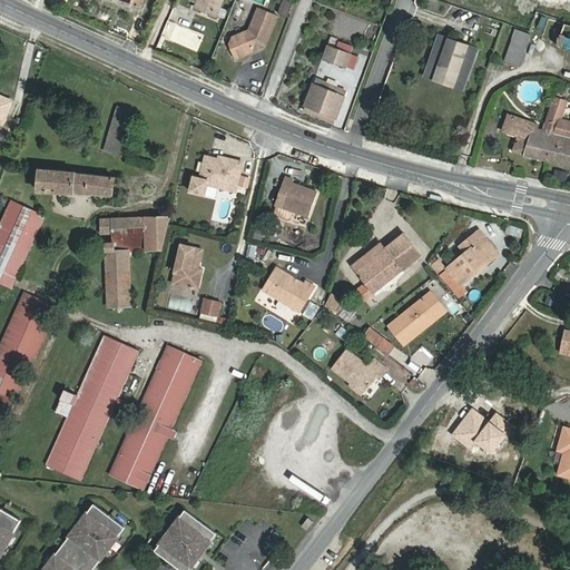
[(141,0),(108,0),(139,10),(141,0)]
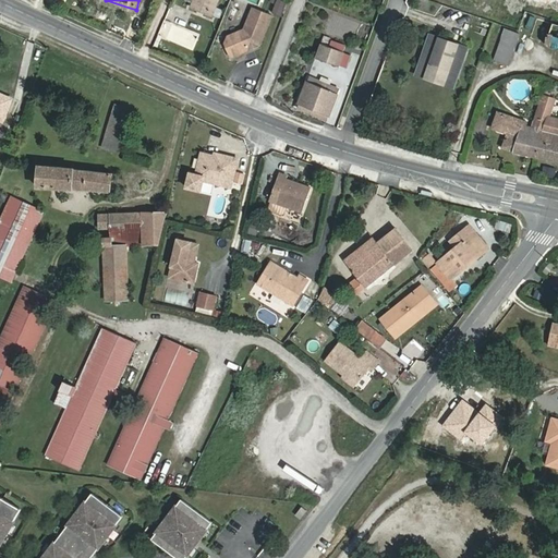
[(194,0),(192,8),(211,16),(217,0),(194,0)]
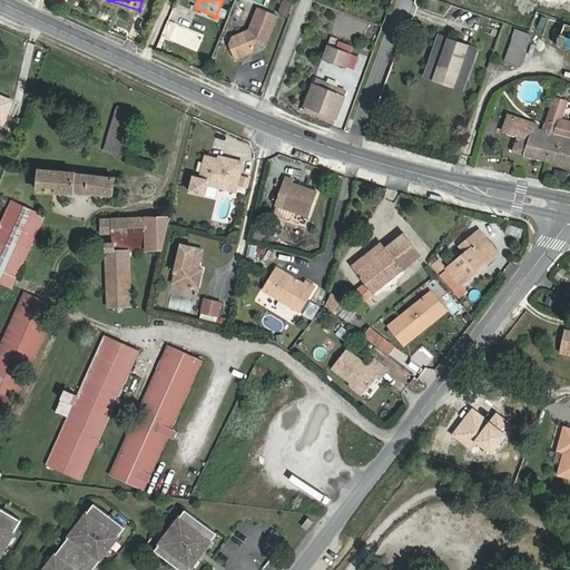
[(281,0),(276,13),(287,17),(293,3),(284,0),(281,0)]
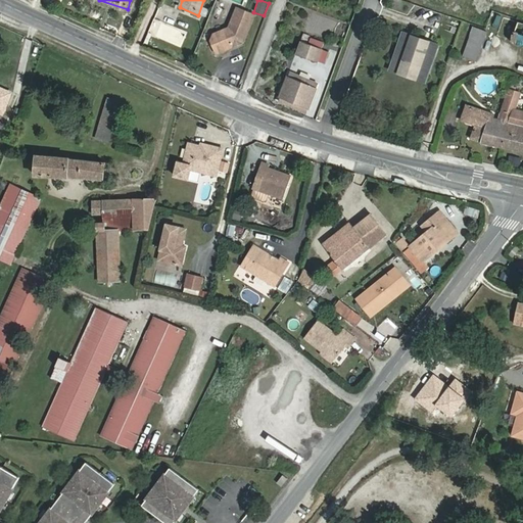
[(256,15),(238,7),(229,29),(215,34),(211,41),(218,54),(244,43),(256,15)]
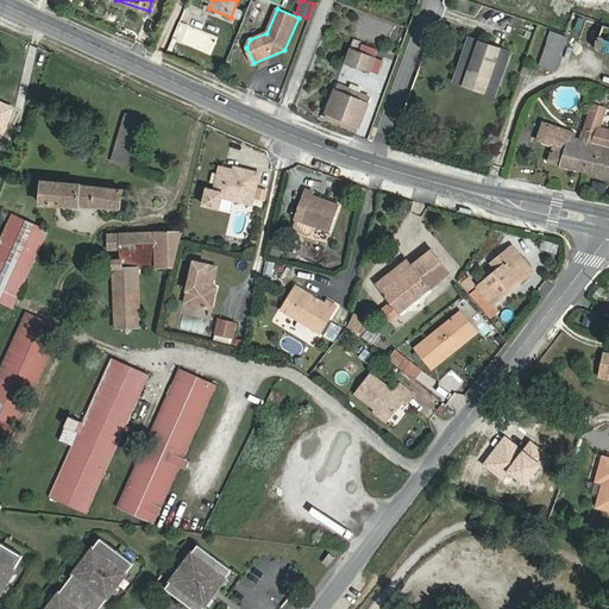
[(604,25),(589,20),(582,44),(596,49),(604,25)]
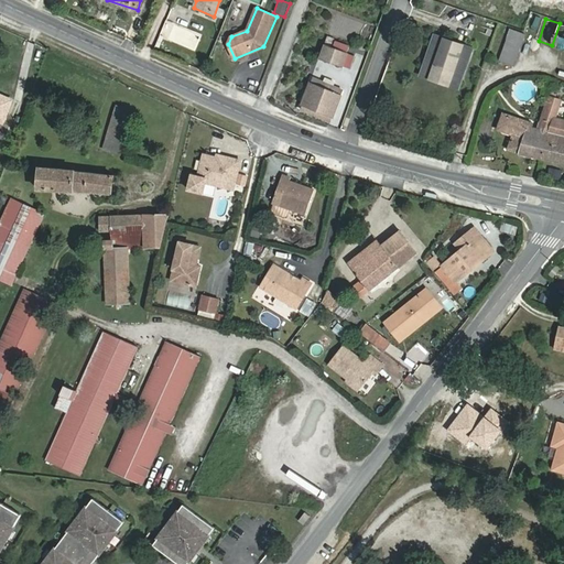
[(563,49),(563,24),(560,23),(552,45),(563,49)]
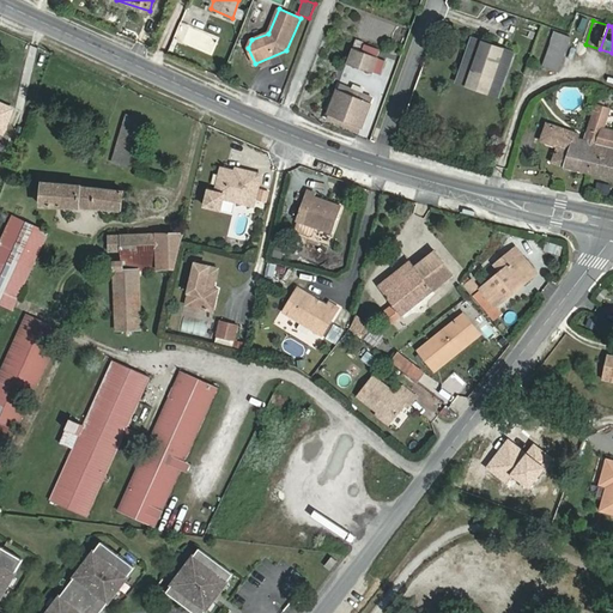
[(571,37),(556,32),(544,66),(559,72),(571,37)]
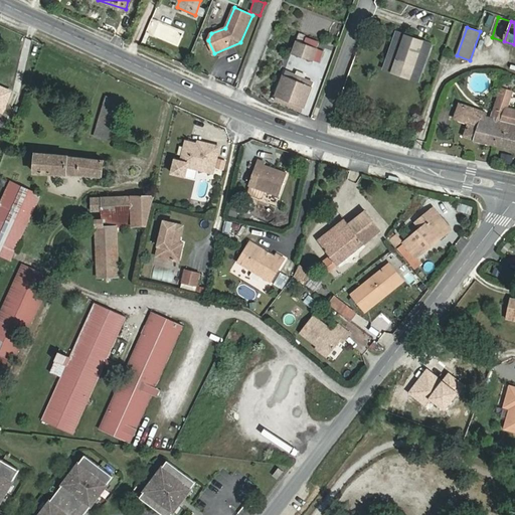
[(395,66),(420,75),(432,44),(397,32),(393,43),(402,46),(395,66)]
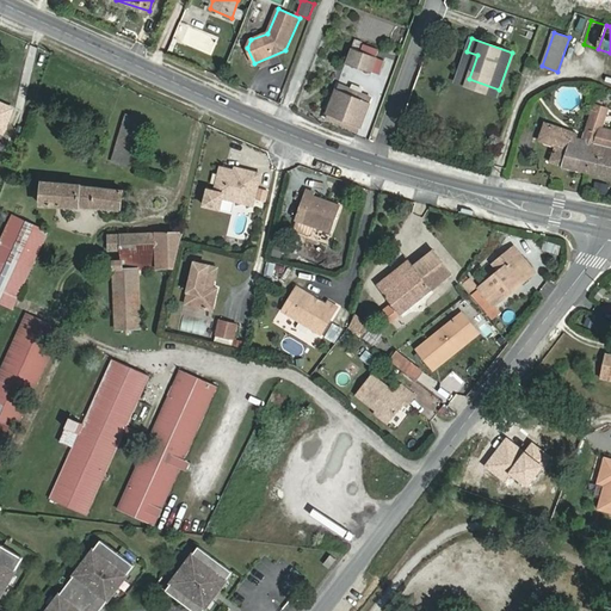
[(355,41),(346,63),(371,72),(376,57),(375,57),(378,49),(364,44),(365,43),(355,41)]
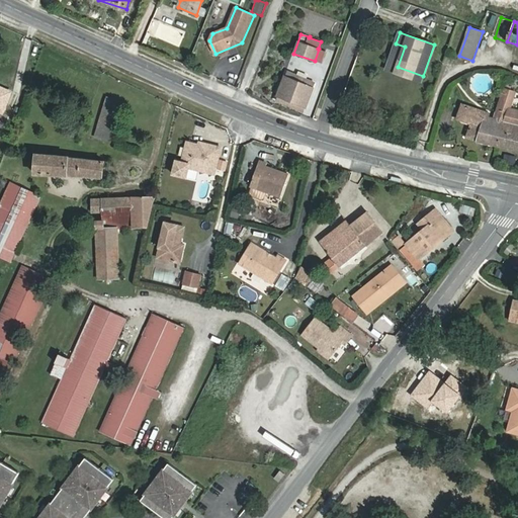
[(396,44),(386,69),(421,80),(423,76),(398,67),(405,47),(396,44)]
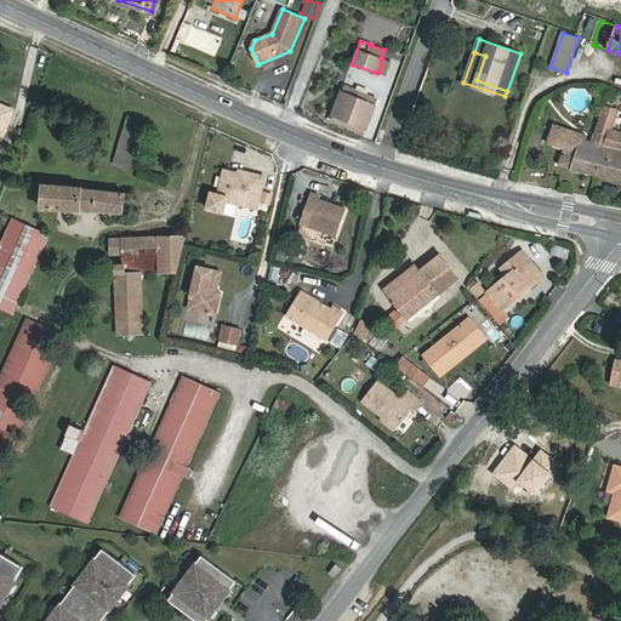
[(345,86),(332,115),(368,129),(379,100),(368,95),(369,90),(358,85),(355,90),(345,86)]
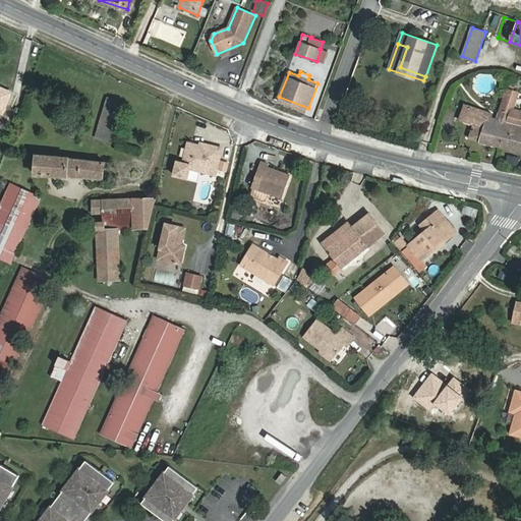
[(0,112),(3,114),(11,93),(0,88),(0,112)]
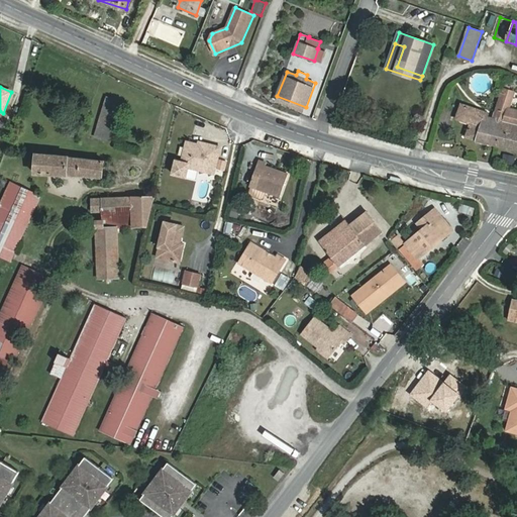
[(502,122),(496,145),(516,150),(516,110),(509,109),(514,92),(504,89),(494,119),(502,122)]
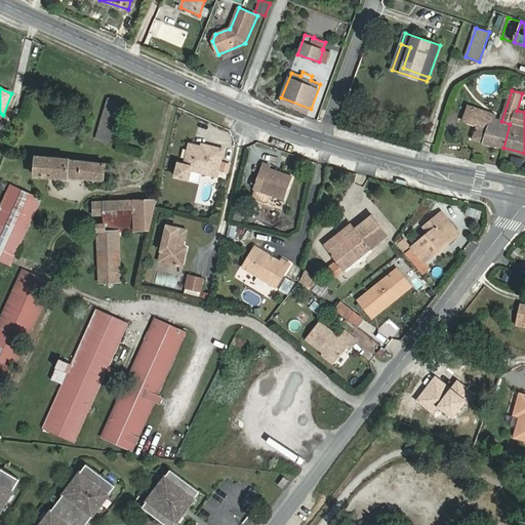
[(121,104),(110,99),(97,138),(109,143),(121,104)]
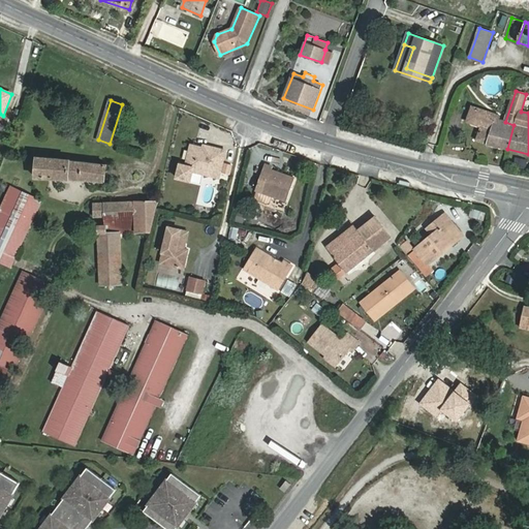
[(487,144),(507,149),(514,125),(505,122),(499,120),(500,117),(472,107),(467,122),(481,126),(477,141),(487,144)]
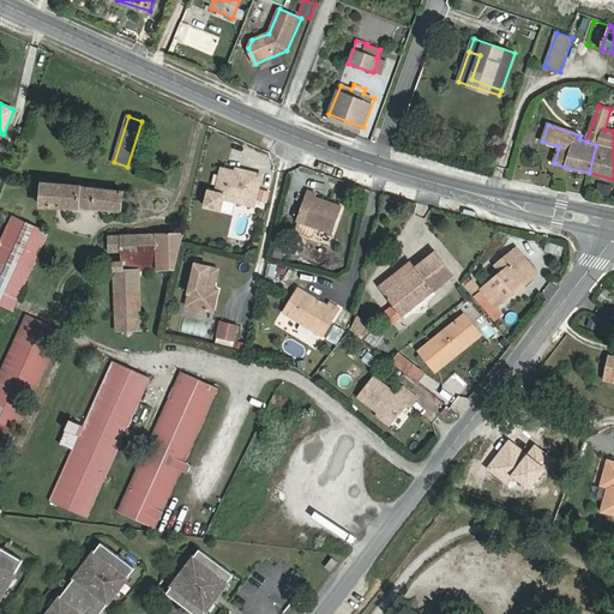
[(222,168),(216,192),(210,191),(205,206),(221,210),(224,199),(254,206),(263,175),(236,169),(236,172),(222,168)]
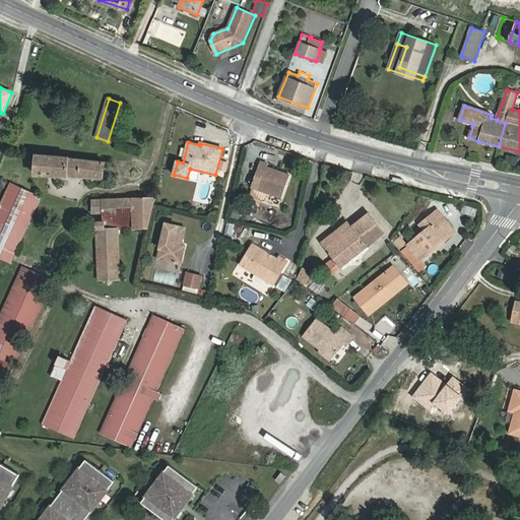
[(105,161),(85,159),(70,157),(35,155),(34,158),(38,159),(36,175),(69,177),(103,180),(105,161)]
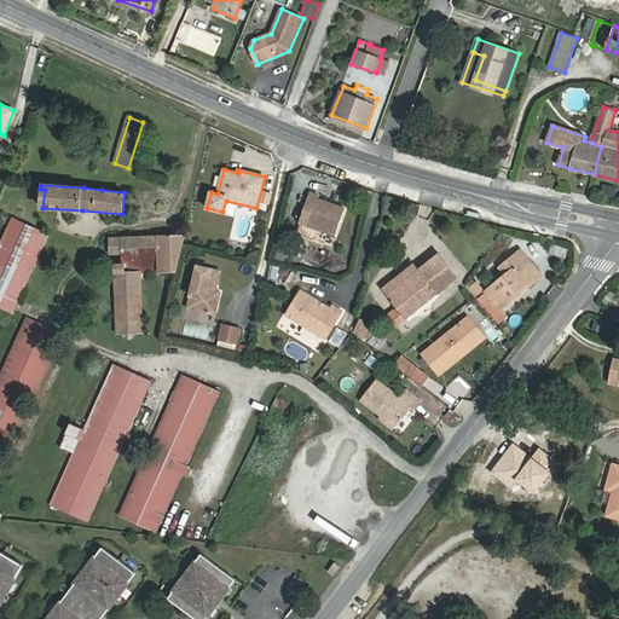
[(311,192),(300,224),(335,236),(345,209),(317,198),(318,195),(311,192)]
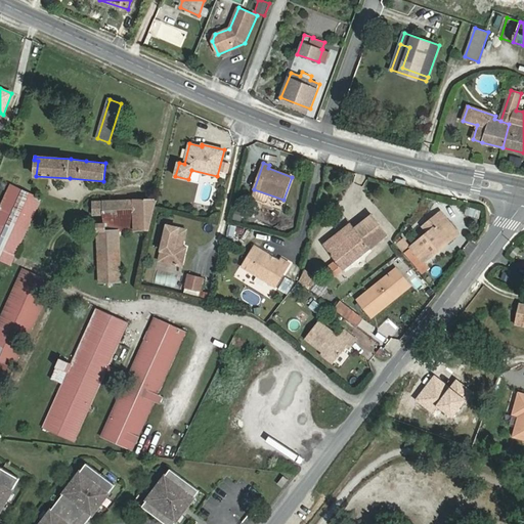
[(11,185),(0,209),(0,259),(10,264),(27,229),(40,199),(11,185)]
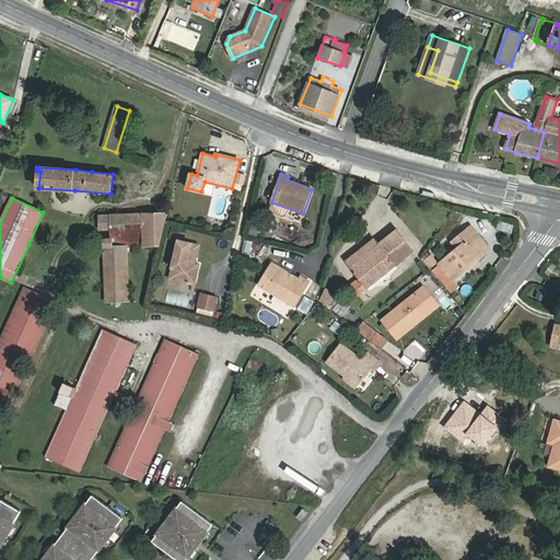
[(143,246),(161,245),(167,213),(142,213),(129,214),(111,216),(101,217),(101,230),(112,230),(112,238),(105,238),(105,247),(107,302),(129,301),(127,247),(143,246)]
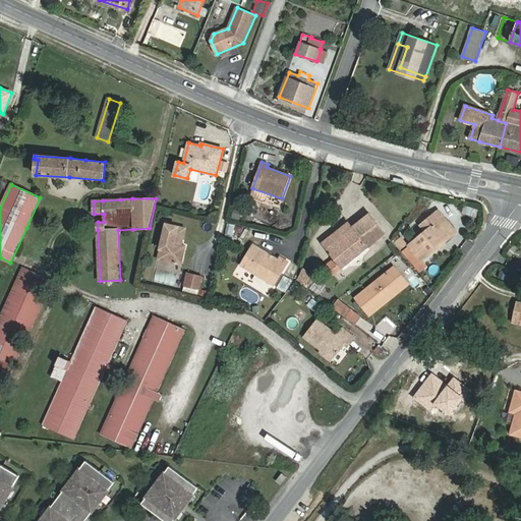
[(474,217),(476,210),(462,206),(460,214),(474,217)]
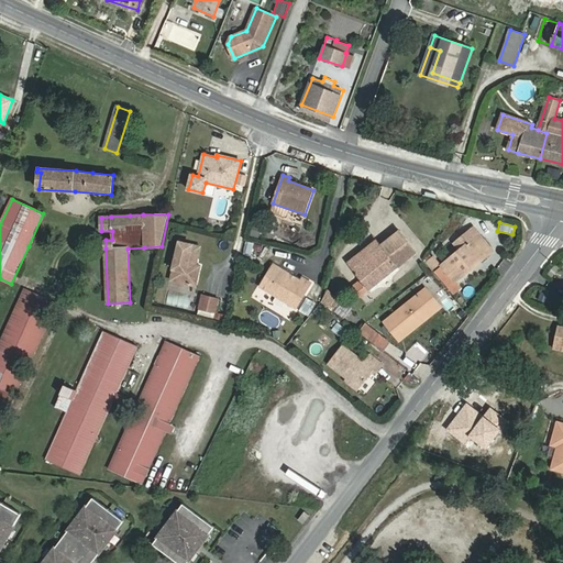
[(454,243),(460,251),(442,266),(455,283),(471,269),(470,267),(485,254),(473,240),(479,234),(474,227),(454,243)]
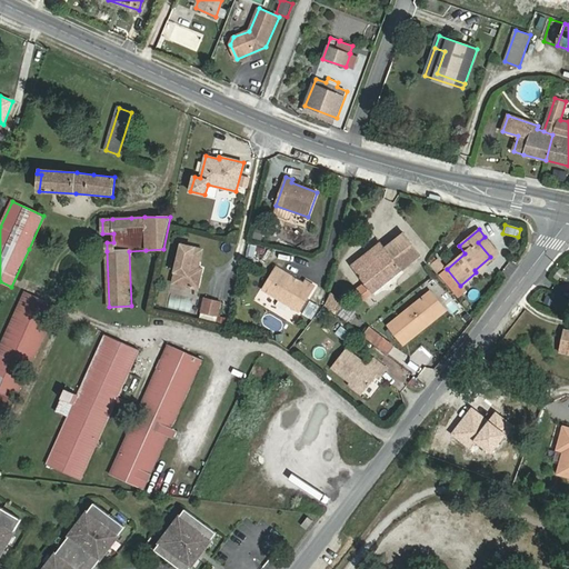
[(373,293),(421,256),(405,235),(363,265),(360,260),(351,267),(365,282),(373,293)]
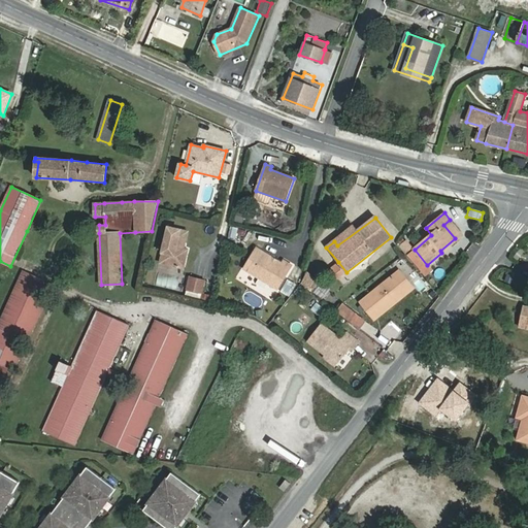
[(245,242),(249,231),(230,226),(227,237),(245,242)]
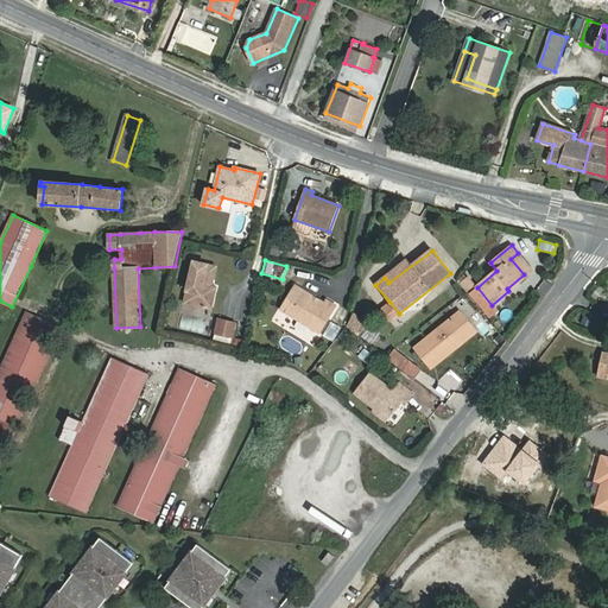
[(195,263),(185,303),(211,309),(216,287),(211,286),(216,267),(195,263)]
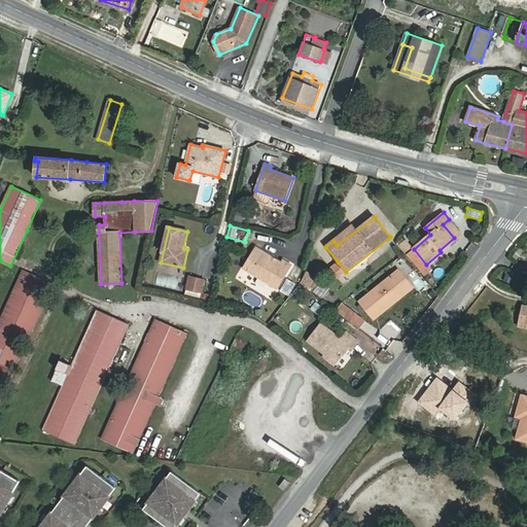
[(406,241),(399,246),(403,251),(410,245),(406,241)]
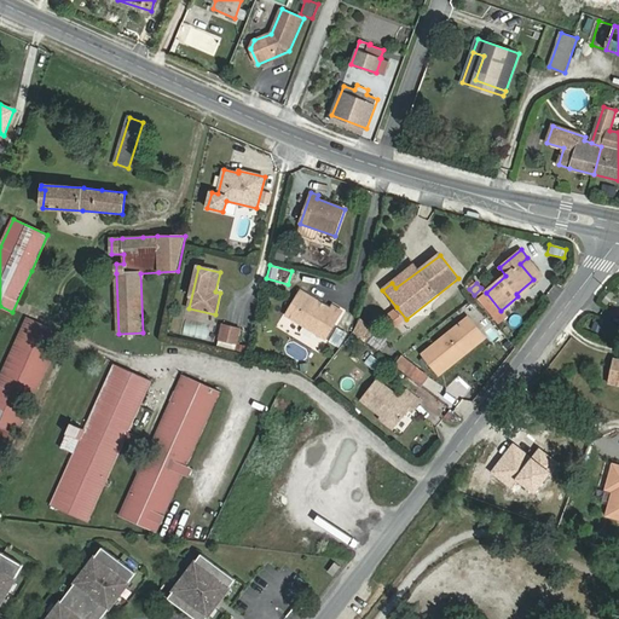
[(301,291),(287,316),(325,339),(342,312),(334,306),(331,310),(301,291)]
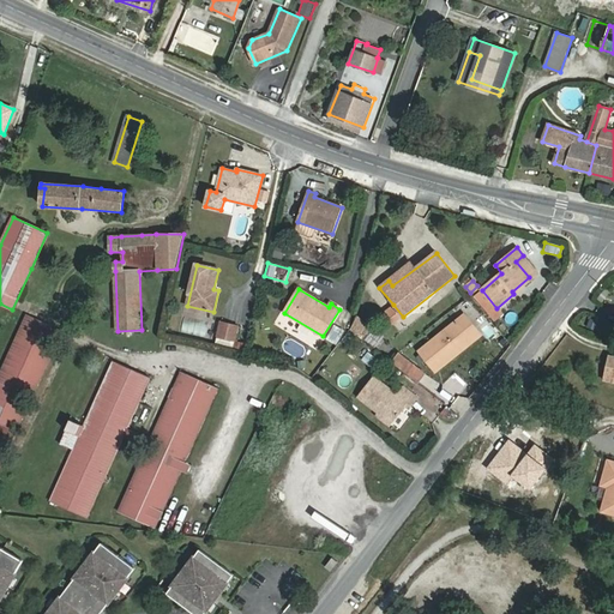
[(403,317),(393,305),(384,312),(395,324),(403,317)]
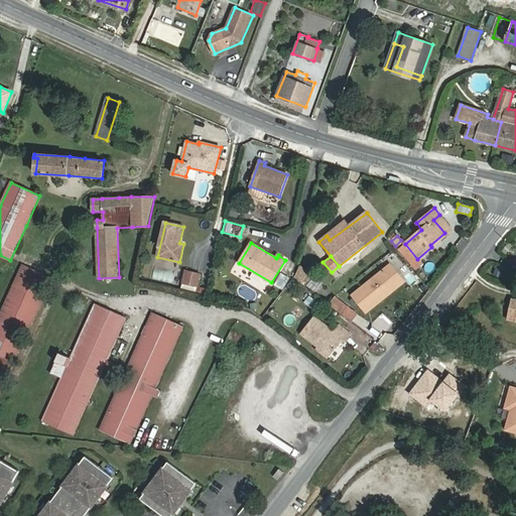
[(0,391),(51,279),(22,266),(0,313),(0,391)]
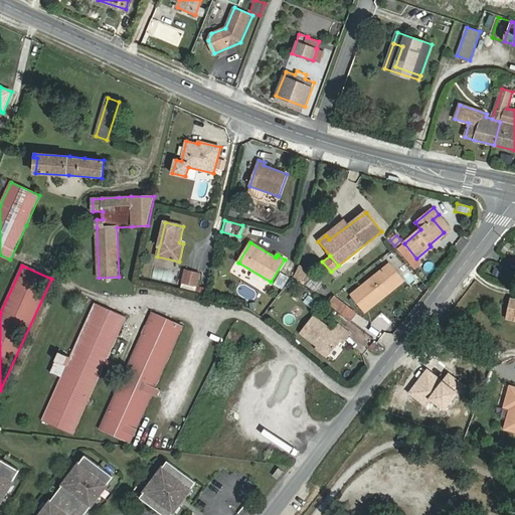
[(300,266),(295,276),(306,286),(307,285),(314,291),(321,283),(300,266)]
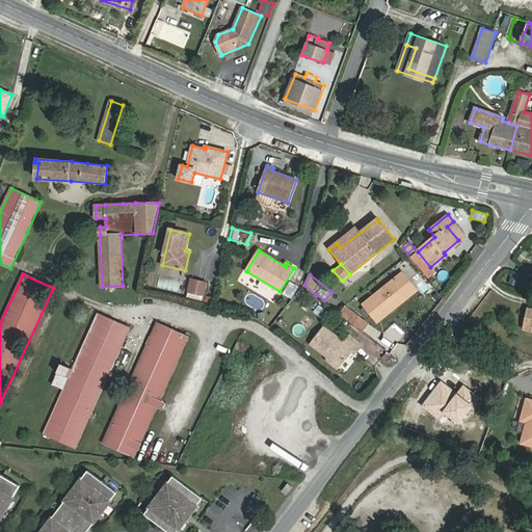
[(395,302),(410,290),(399,275),(364,303),(374,318),(380,313),(384,317),(398,307),(395,302)]
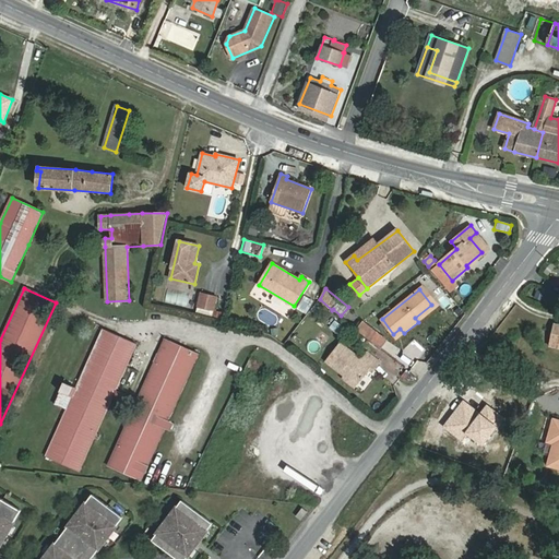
[(536,290),(534,298),(543,300),(545,293),(536,290)]
